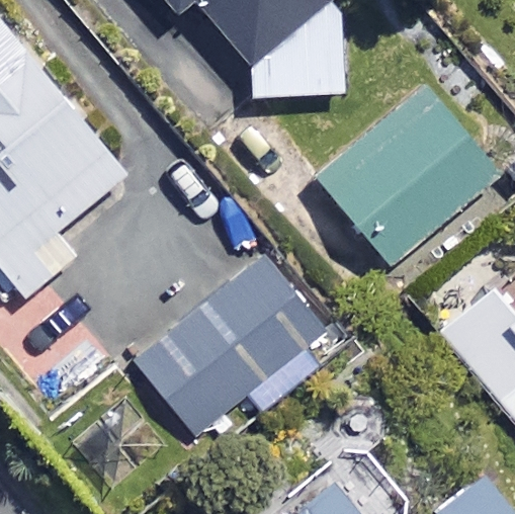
[(332,0),(170,0),(182,13),(195,2),(249,65),(251,98),(337,93),(332,0)]
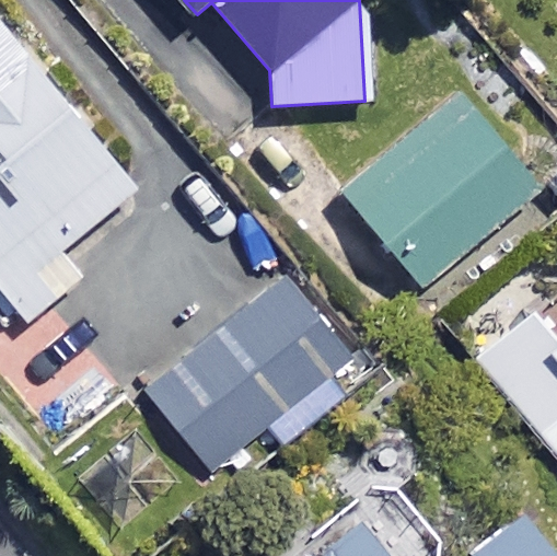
[(135,188),(3,22),(0,24),(0,288),(25,321),(80,278),(57,250),(135,188)]
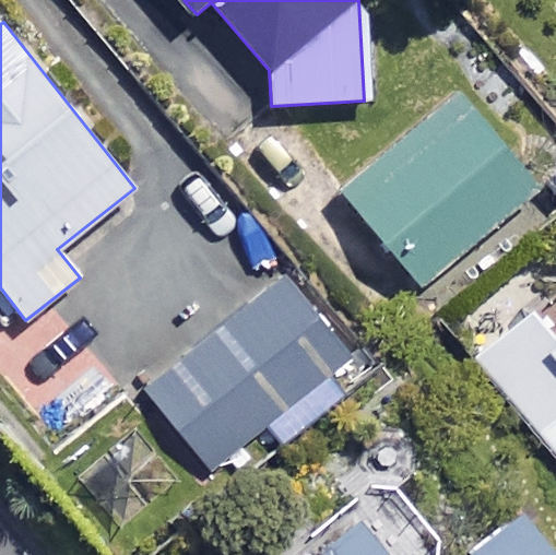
[(544,179),(461,84),(340,190),(423,285),(544,179)]
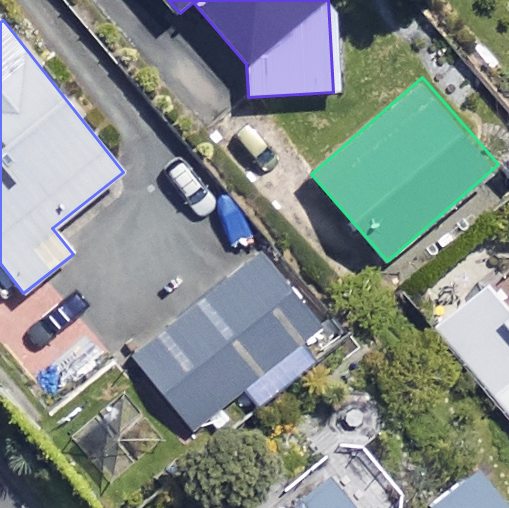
[(508,160),(490,177),(508,198),(508,160)]
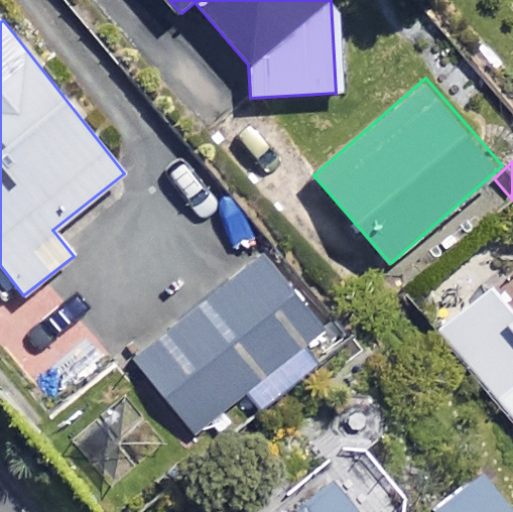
[(327,330),(265,253),(134,358),(196,434),(327,330)]
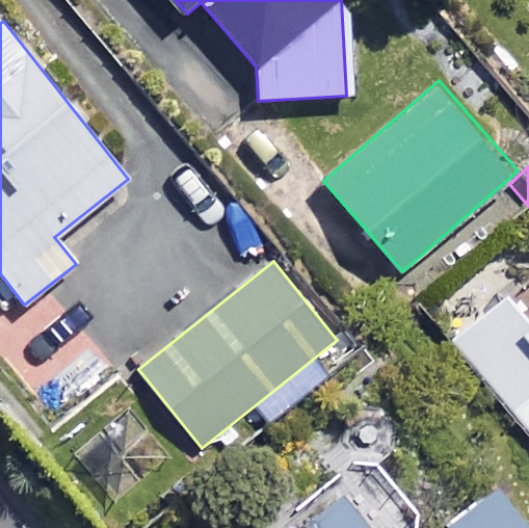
[(528,309),(526,311),(490,268),(431,319),(528,431),(528,309)]
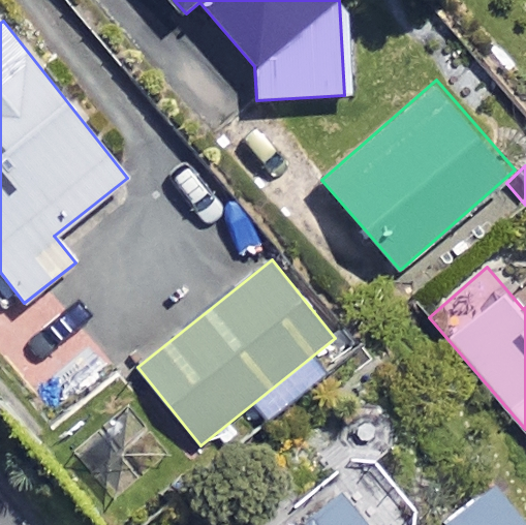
[(405,524),(364,473),(298,524),(405,524)]
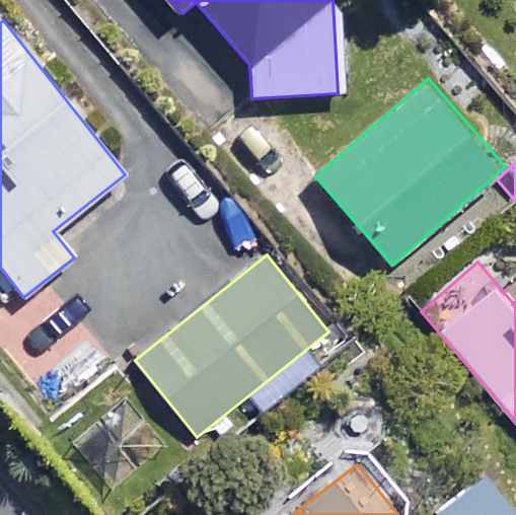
[(515,511),(483,472),(435,512),(437,514),(515,514),(515,511)]
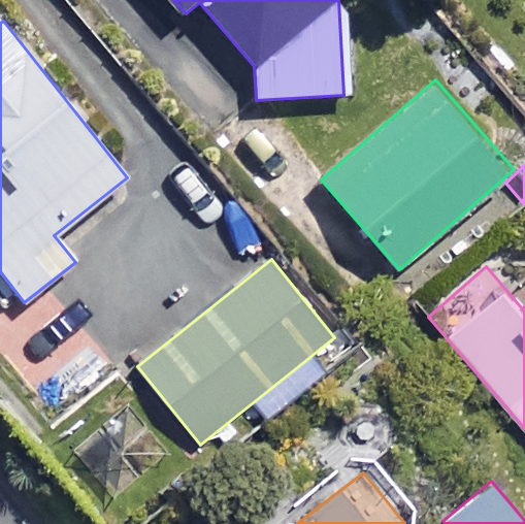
All buildings are outlined.
